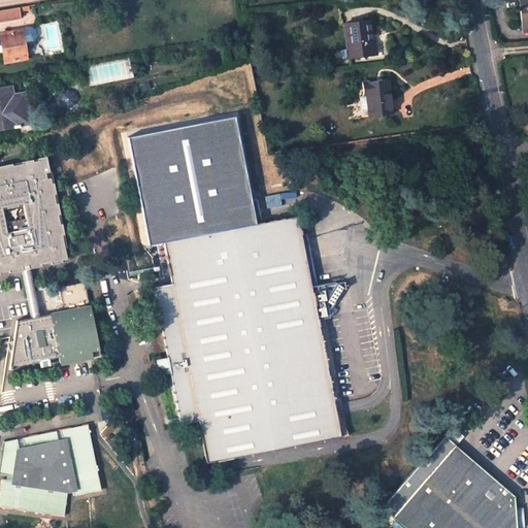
[(527,0),(519,0),(523,31),(527,30),(527,0)]
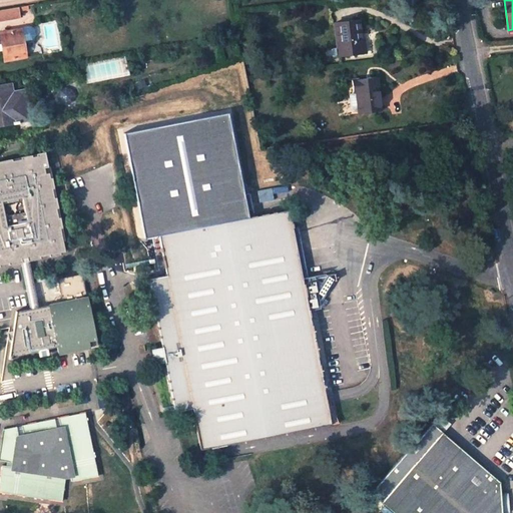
[(0,10),(0,21),(20,17),(19,12),(18,7),(0,10)]
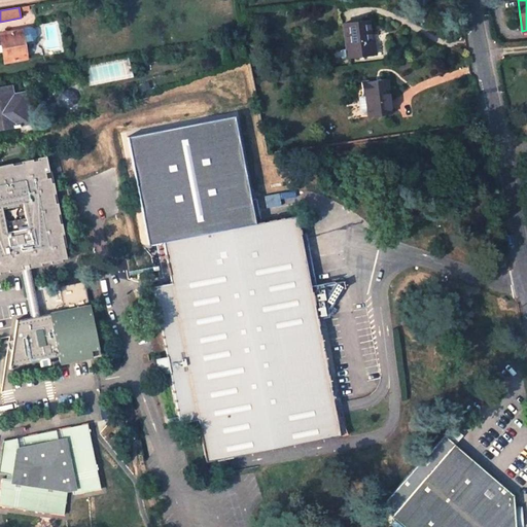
[(369,20),(344,23),(348,57),(376,54),(374,41),(372,41),(369,20)]
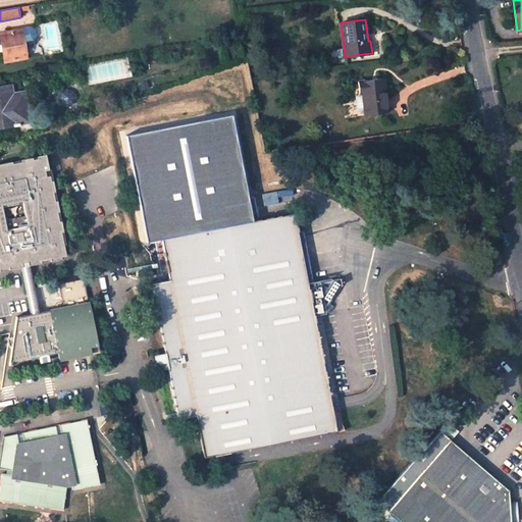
[(21,30),(0,33),(5,62),(28,58),(23,39),(29,38),(30,36),(29,30),(27,29),(21,30)]
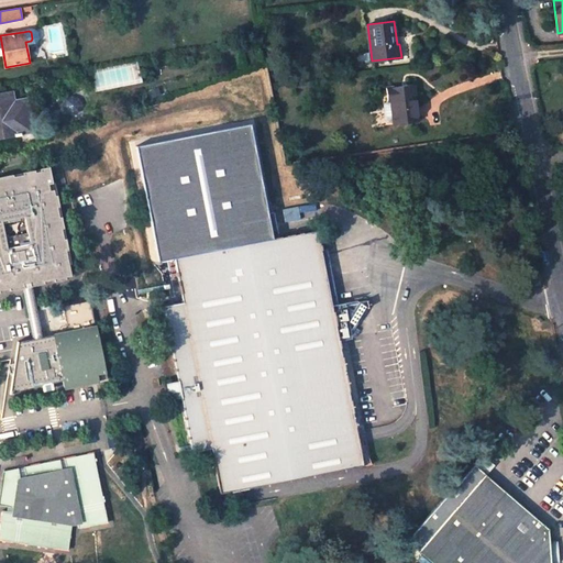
[(236,61),(224,56),(221,63),(233,68),(236,61)]
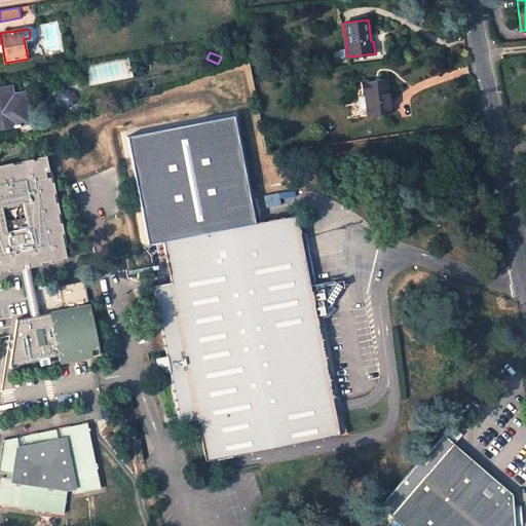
[(129,57),(86,66),(89,85),(134,76),(129,57)]
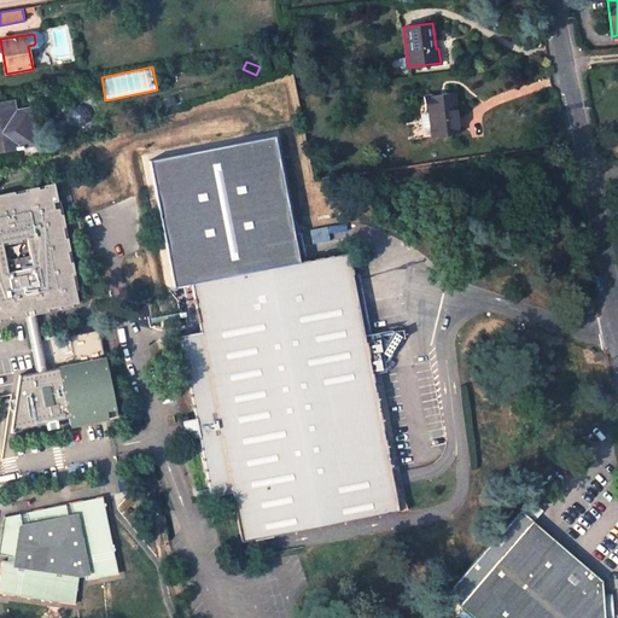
[(424,97),(426,111),(423,116),(425,133),(427,135),(432,134),(433,136),(459,133),(454,93),(424,97)]
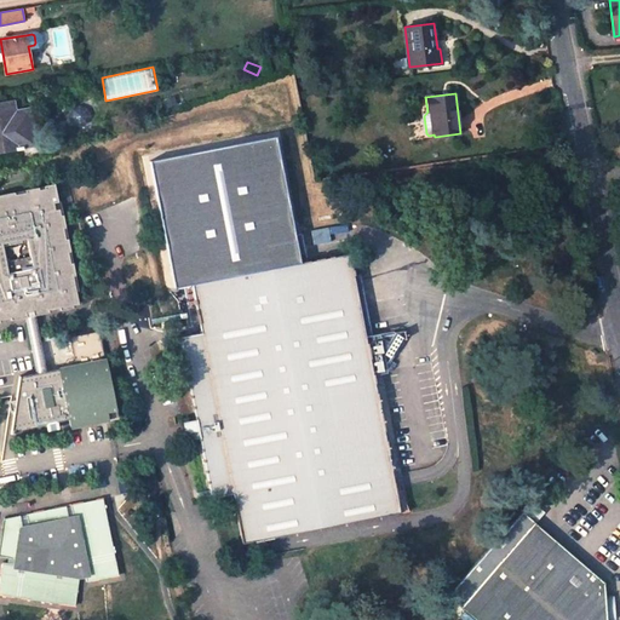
[(166,101),(170,113),(178,110),(174,97),(166,101)]
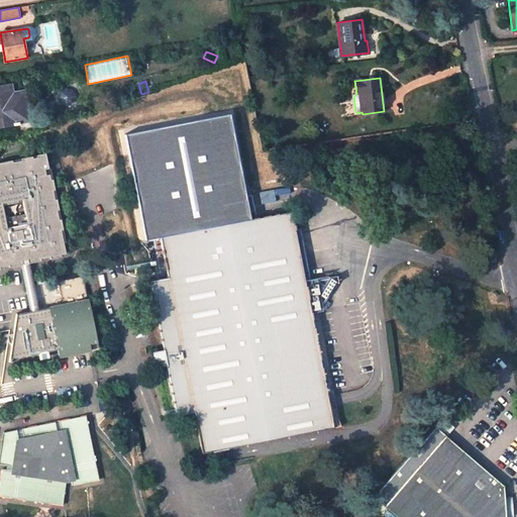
[(0,124),(30,120),(25,92),(13,94),(11,83),(0,84),(0,124)]
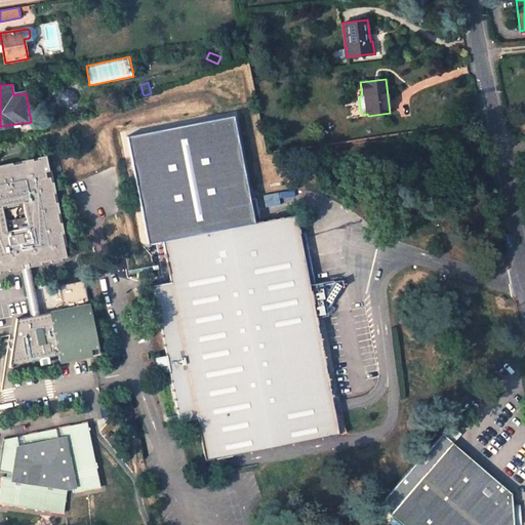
[(149,244),(164,241),(254,224),(234,116),(128,136),(149,244)]
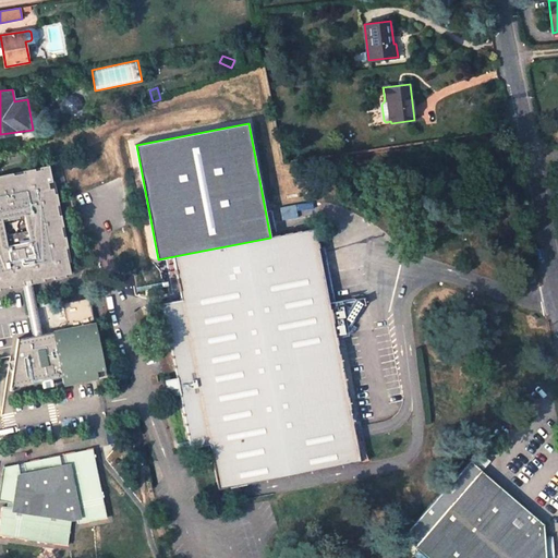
[(69,274),(63,249),(65,247),(63,237),(61,237),(59,227),(61,227),(59,215),(57,215),(56,205),(58,205),(55,193),(52,194),(51,189),(48,189),(47,182),(50,182),(48,166),(38,168),(39,170),(34,171),(34,169),(22,171),(23,173),(13,174),(12,172),(0,174),(0,286),(9,284),(9,287),(23,284),(22,280),(28,279),(28,283),(43,280),(43,278),(51,277),(52,279),(63,277),(63,275),(69,274)]
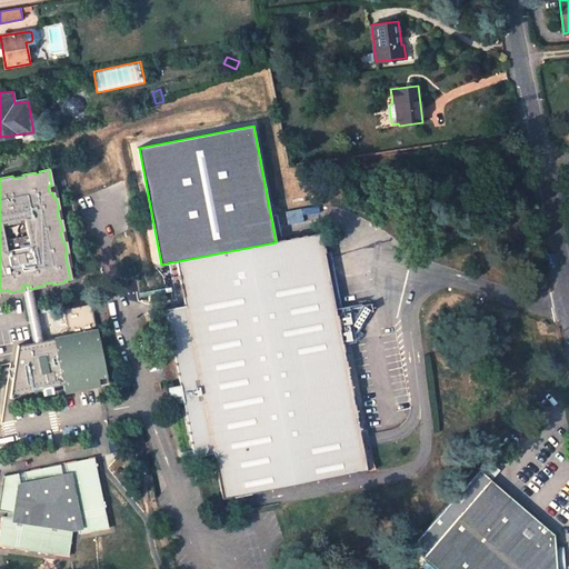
[(276,242),(178,261),(186,306),(166,309),(181,388),(183,399),(195,457),(215,452),(225,498),(368,471),(361,436),(349,377),(343,347),(353,346),(372,315),(371,308),(337,315),(321,233),(276,242)]
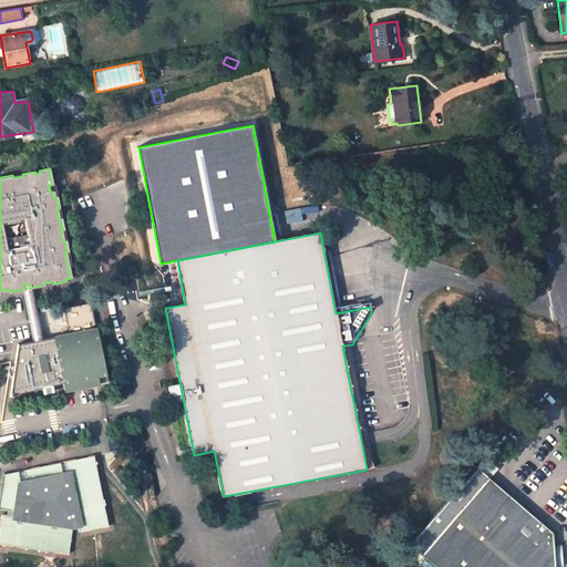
[(23,289),(33,341),(40,340),(29,288),(29,284),(22,285),(23,289)]
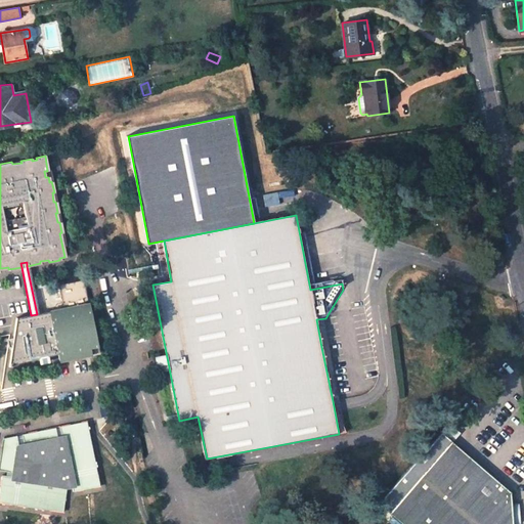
[(31,315),(14,318),(7,366),(9,366),(10,361),(56,353),(57,360),(97,353),(88,304),(37,314),(31,315)]
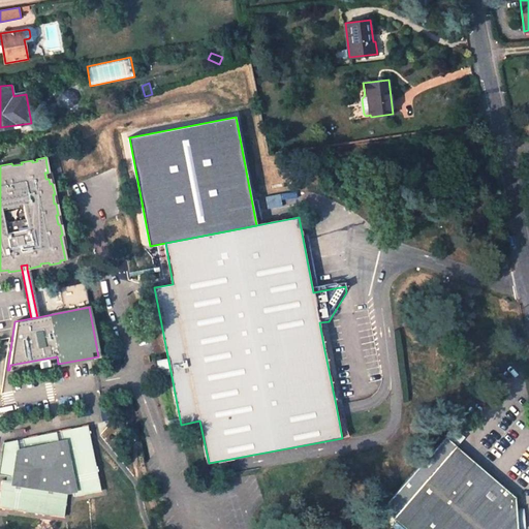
[(324,350),(336,405),(352,402),(342,346),(324,350)]
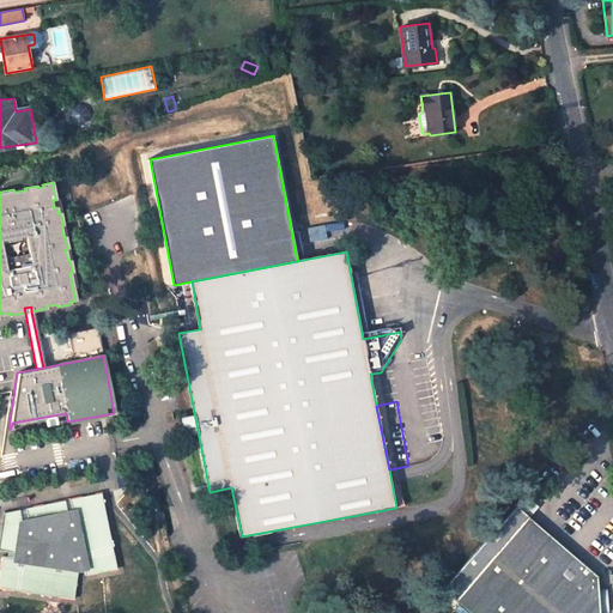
[(198,430),(195,418),(181,420),(184,434),(198,430)]
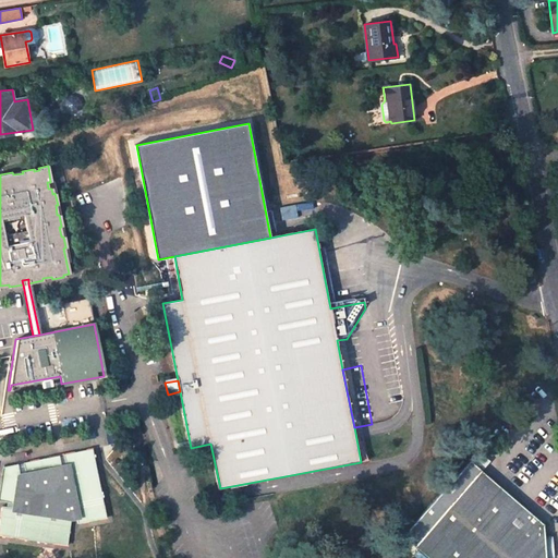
[(102,518),(89,449),(61,455),(61,457),(57,458),(56,456),(20,462),(21,465),(14,466),(14,463),(0,466),(0,500),(13,504),(12,508),(0,506),(0,535),(63,545),(68,517),(73,516),(74,523),(102,518)]
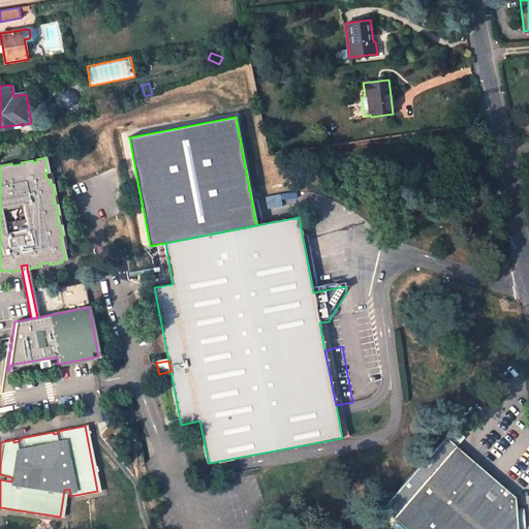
[(445,437),(383,509),(405,528),(518,528),(517,509),(514,496),(445,437)]
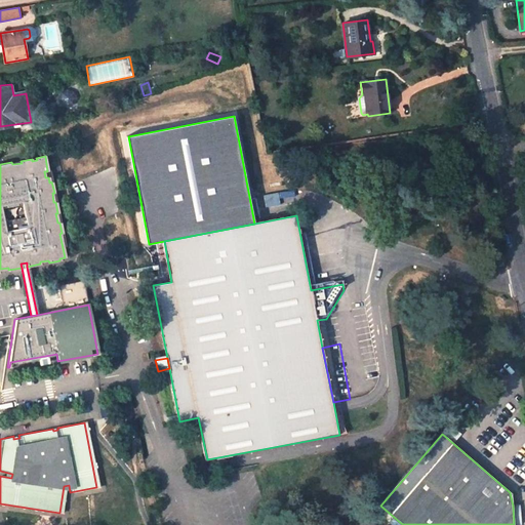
[(520,506),(513,506),(514,524),(520,524),(522,524),(520,506)]
